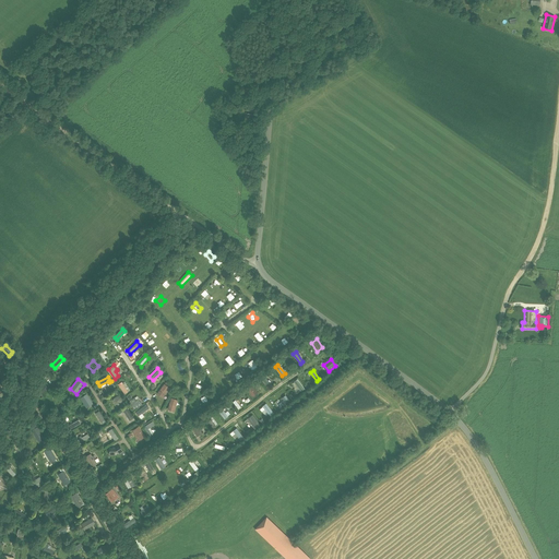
[(305,389),(298,379),(295,381),(301,391),(305,389)]
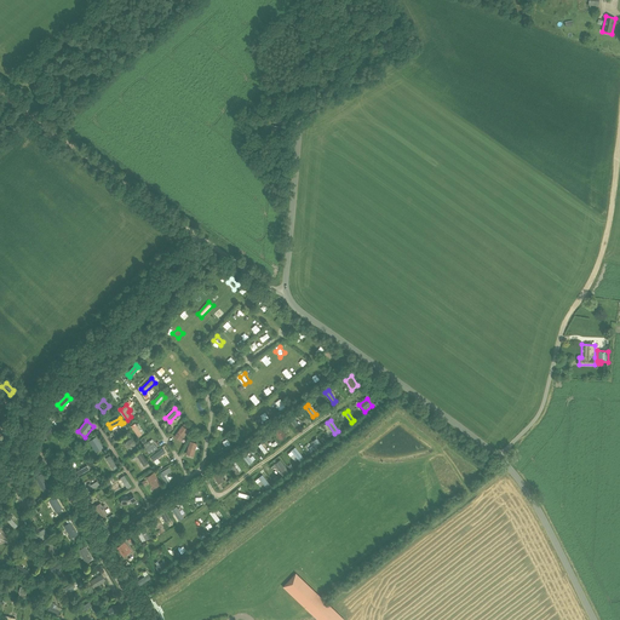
[(39,434),(45,440),(53,430),(53,429),(55,428),(53,426),(55,426),(52,423),(51,424),(50,423),(39,434)]
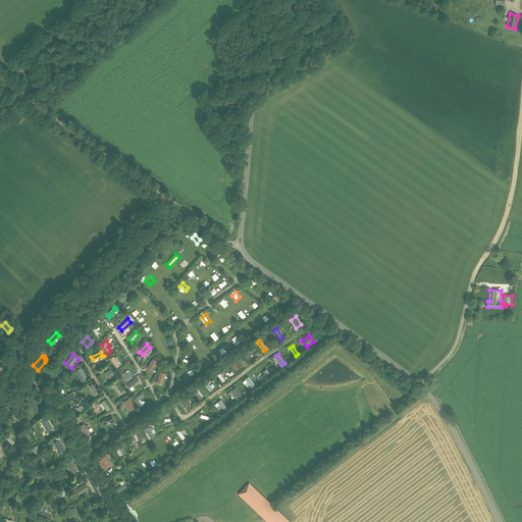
[(110,359),(116,368),(119,366),(114,357),(110,359)]
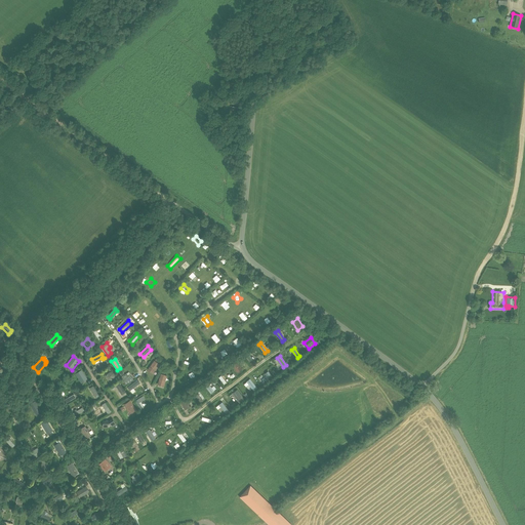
[(160,364),(155,360),(148,370),(153,373),(160,364)]
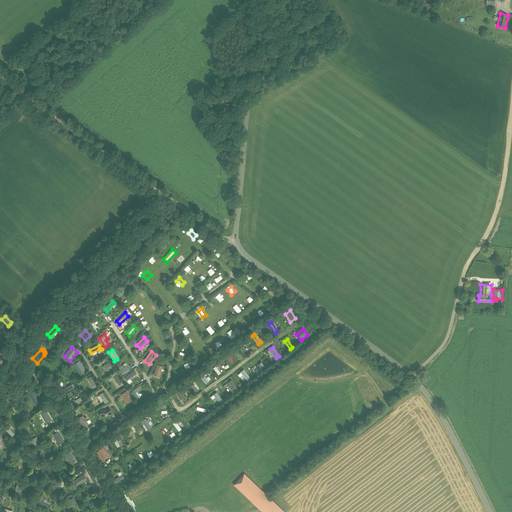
[(236,360),(231,353),(226,357),(232,363),(236,360)]
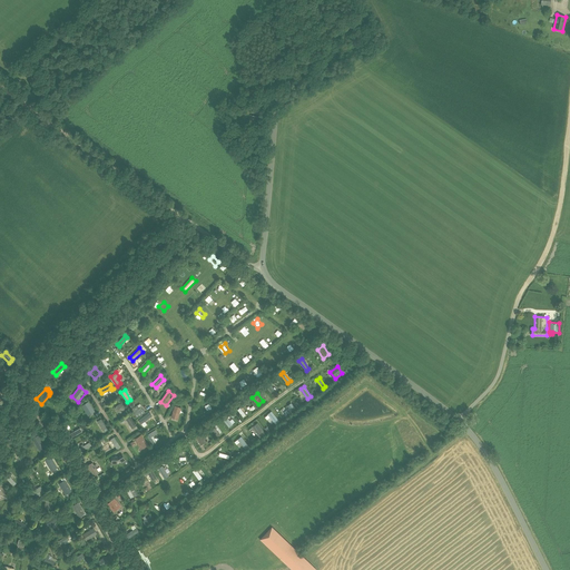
[(81,405),(88,416),(95,412),(88,401),(81,405)]
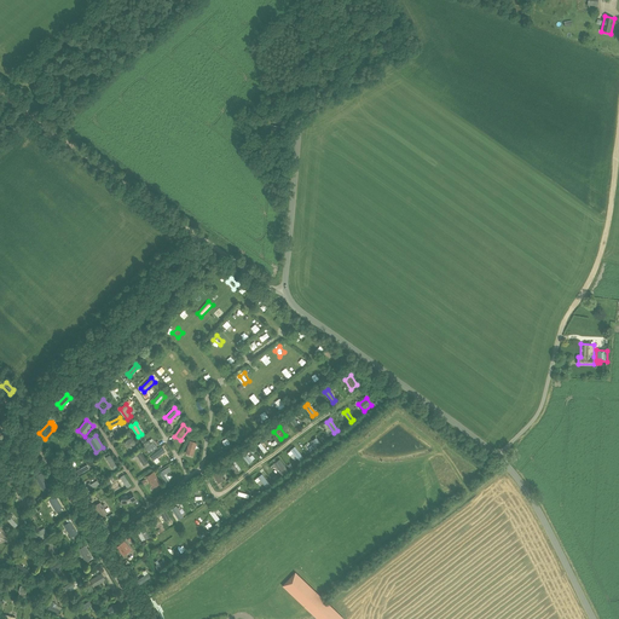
[(322,444),(317,438),(313,441),(314,443),(308,449),(311,452),(322,444)]
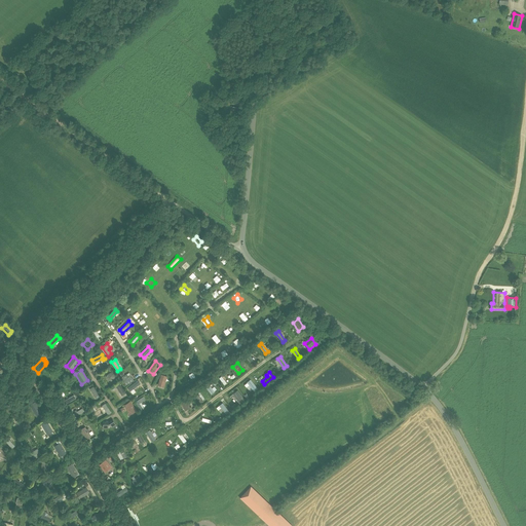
[(135,380),(130,375),(127,376),(126,374),(121,377),(126,385),(135,380)]
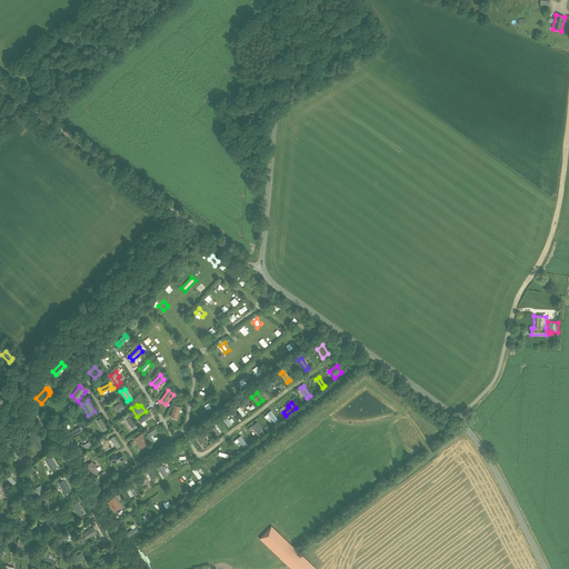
[(175,405),(170,417),(178,419),(181,407),(175,405)]
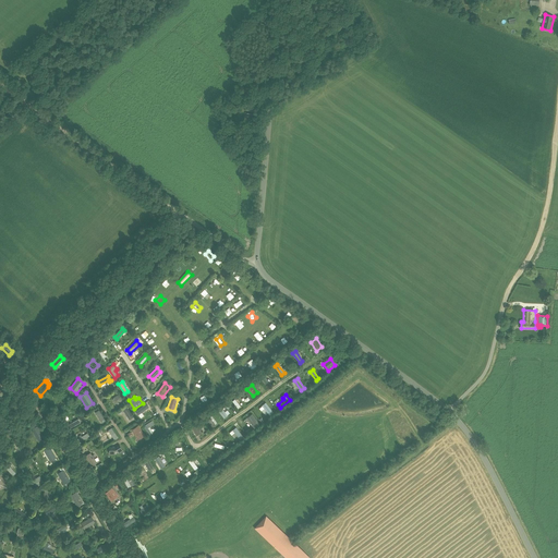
[(1,407),(7,412),(14,405),(10,400),(1,407)]
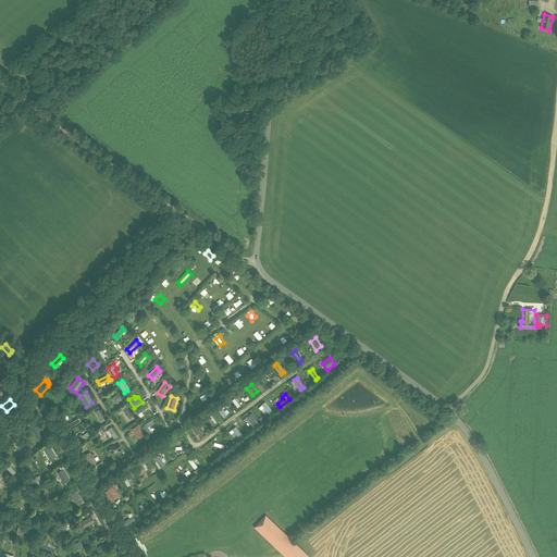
[(265,401),(261,405),(270,415),(273,411),(265,401)]
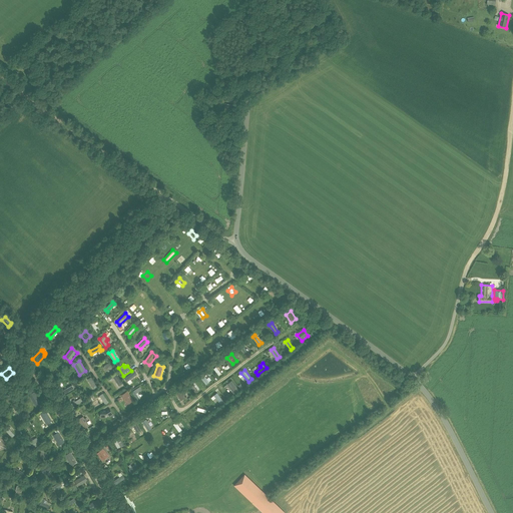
[(125,379),(127,382),(136,375),(134,372),(125,379)]
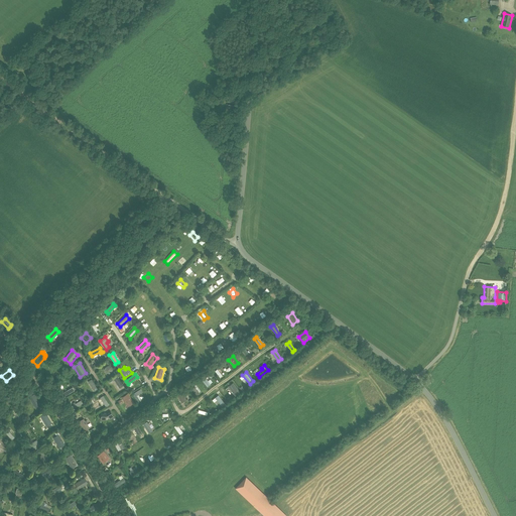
[(124,386),(118,376),(114,378),(120,388),(124,386)]
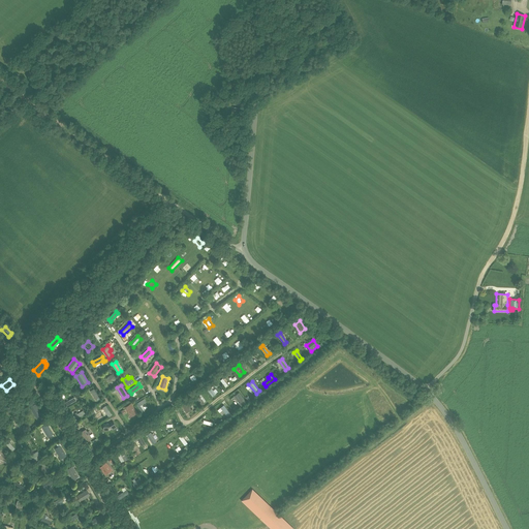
[(213,391),(210,385),(207,387),(213,396),(216,394),(215,394),(213,391)]
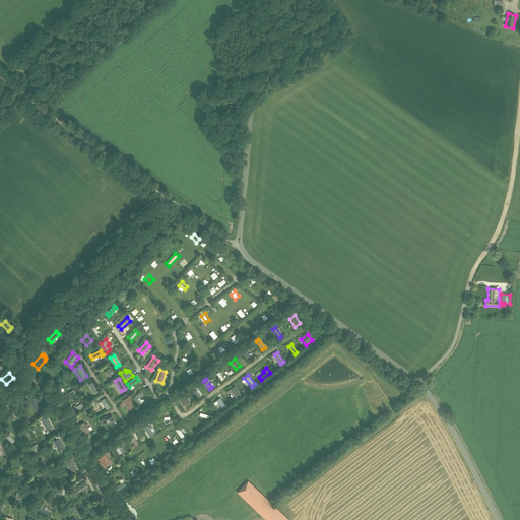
[(89,384),(94,393),(98,392),(92,382),(89,384)]
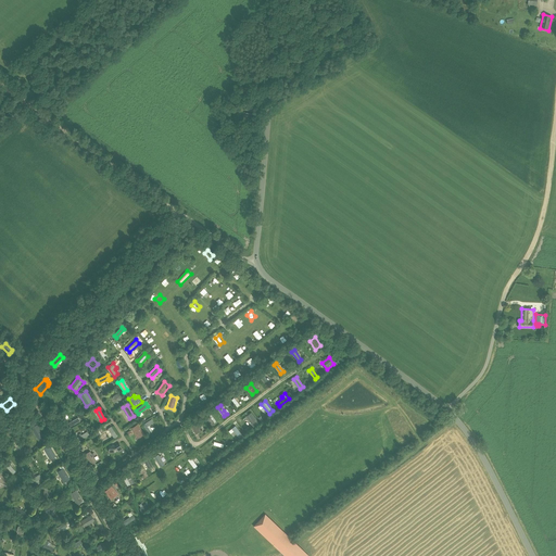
[(251,413),(247,416),(253,427),(257,425),(254,420),(255,419),(251,413)]
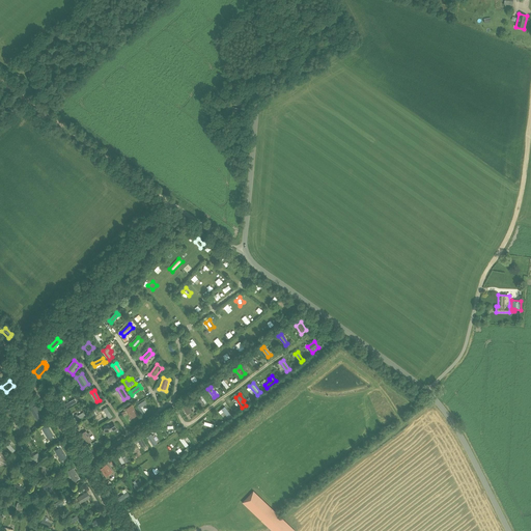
[(196,398),(202,407),(205,404),(199,396),(196,398)]
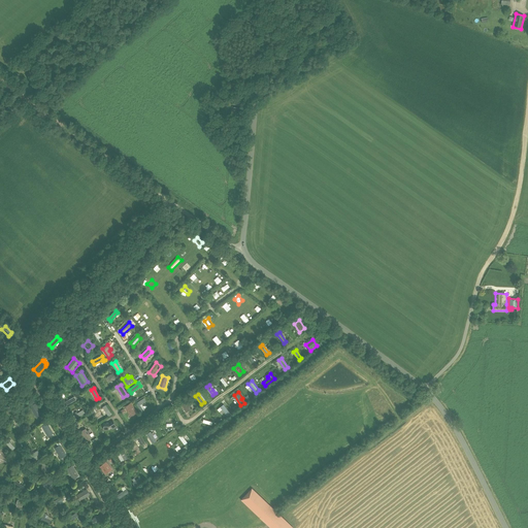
[(74,397),(64,403),(66,405),(76,400),(74,397)]
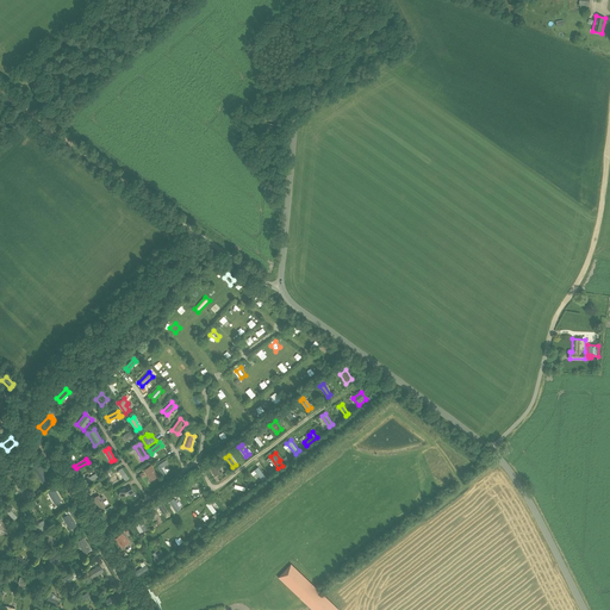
[(166,460),(157,466),(165,475),(168,473),(165,467),(169,464),(166,460)]
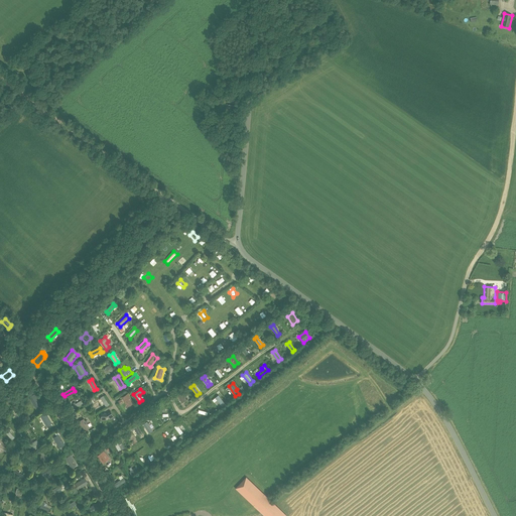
[(122,397),(128,407),(134,403),(128,393),(122,397)]
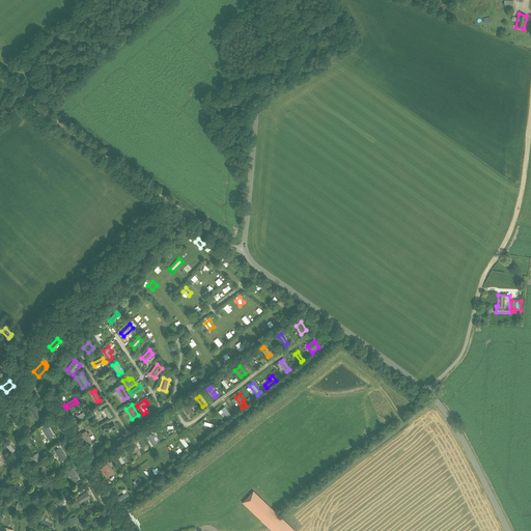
[(189,404),(183,408),(187,415),(192,412),(189,404)]
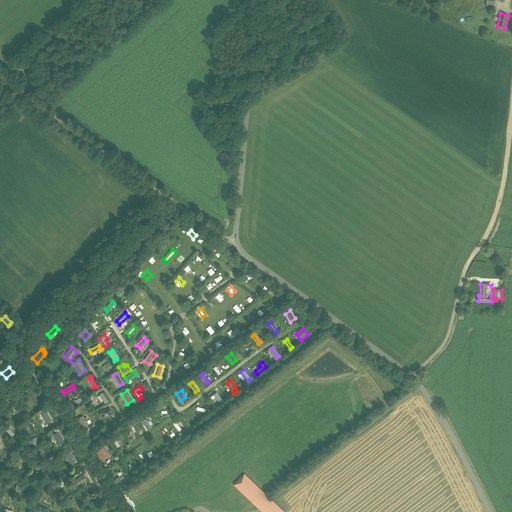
[(29,394),(35,404),(40,401),(34,391),(29,394)]
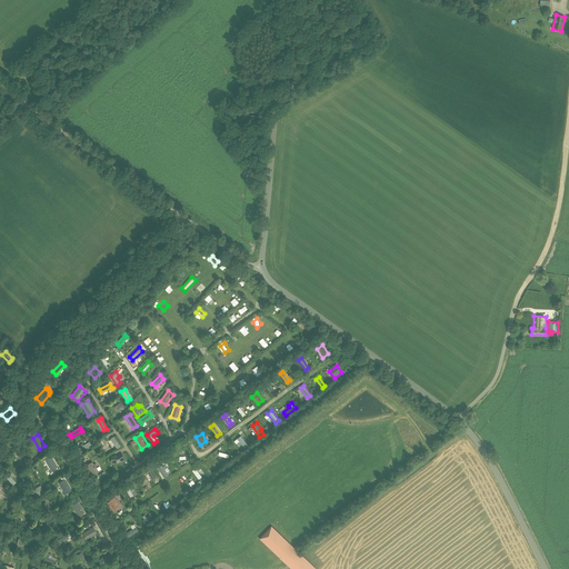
[(241,436),(238,439),(246,448),(249,446),(241,436)]
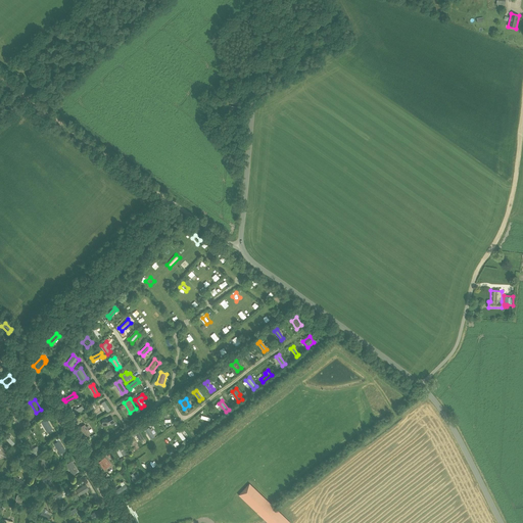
[(105,401),(102,403),(108,413),(110,411),(105,401)]
